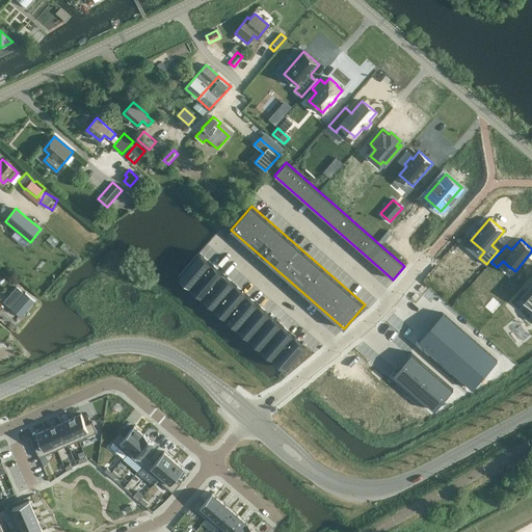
[(200,253),(178,276),(275,362),(281,366),(285,370),(306,345),(200,253)]
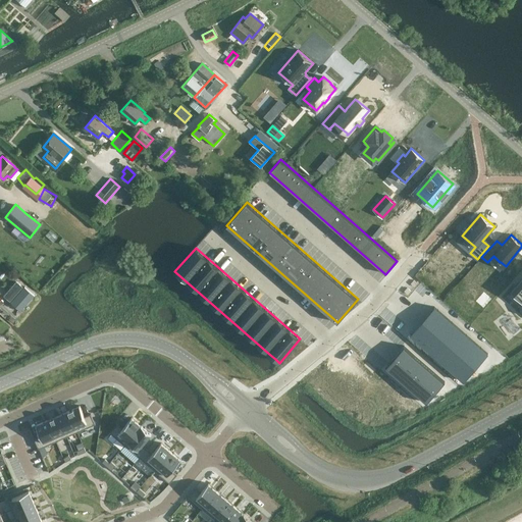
[(521,278),(511,292),(521,301),(521,278)]
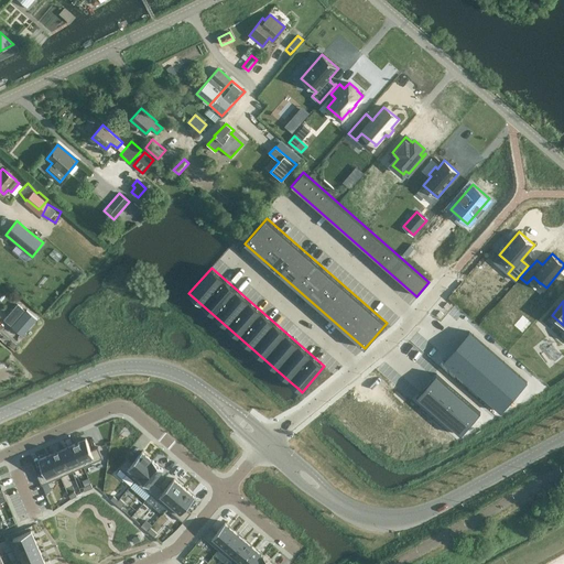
[(11,325),(24,310),(18,303),(4,320),(11,325)]
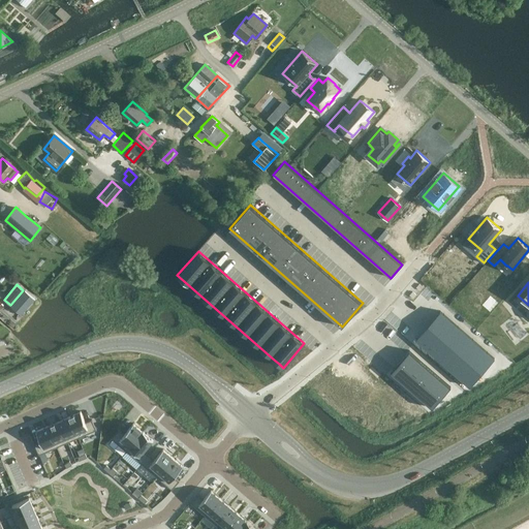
[(416,338),(415,339),(470,386),(495,359),(440,311),(443,314),(419,341),(416,338)]
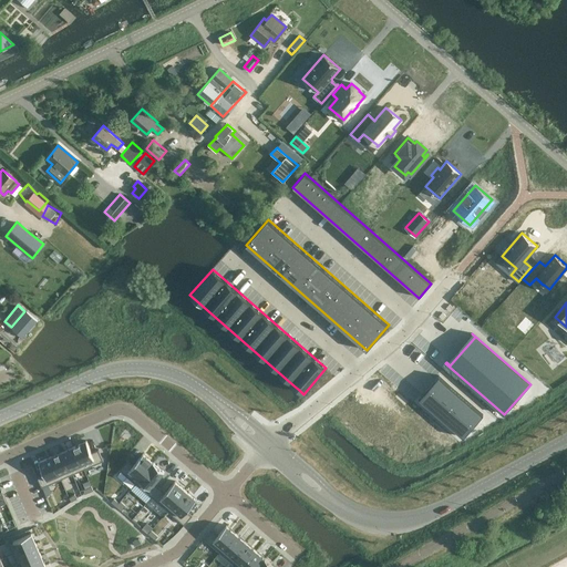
[(563,352),(553,341),(549,341),(547,347),(547,351),(557,363),(564,358),(563,352)]
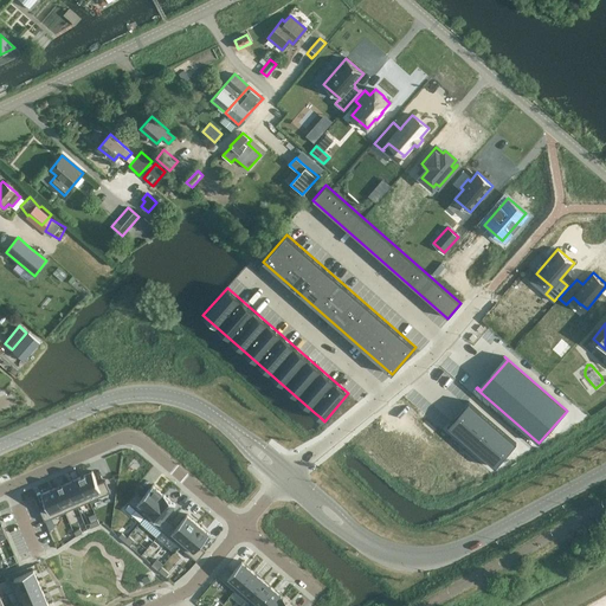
[(449,426),(447,426),(495,468),(496,466),(495,466),(516,443),(470,401),(469,403),(449,426)]
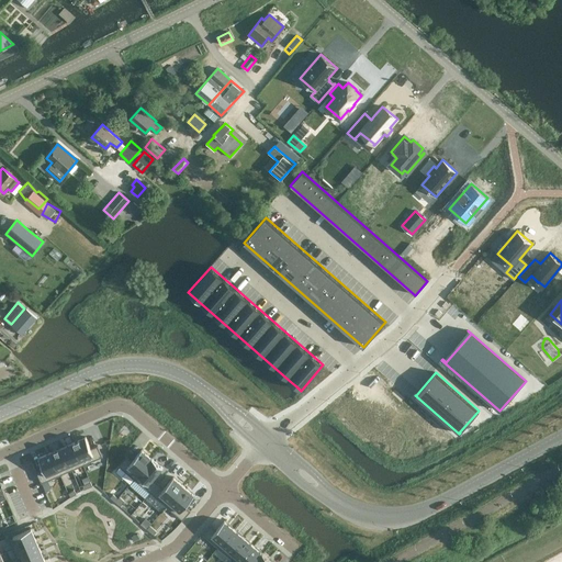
[(86,437),(74,442),(83,464),(102,457),(98,445),(91,448),(86,437)]
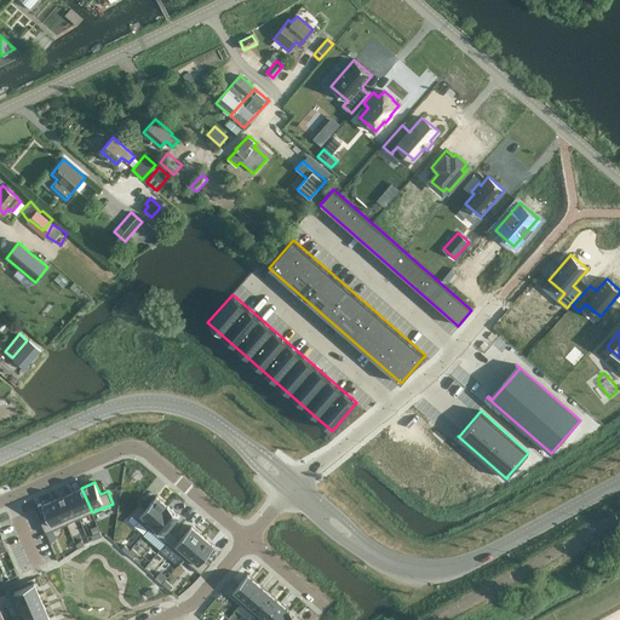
[(81,488),(68,493),(80,518),(92,512),(81,488)]
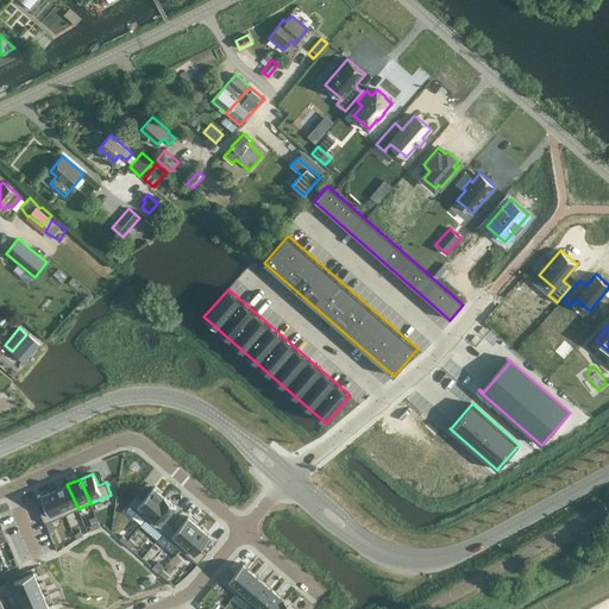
[(67,484),(55,490),(66,514),(79,509),(67,484)]
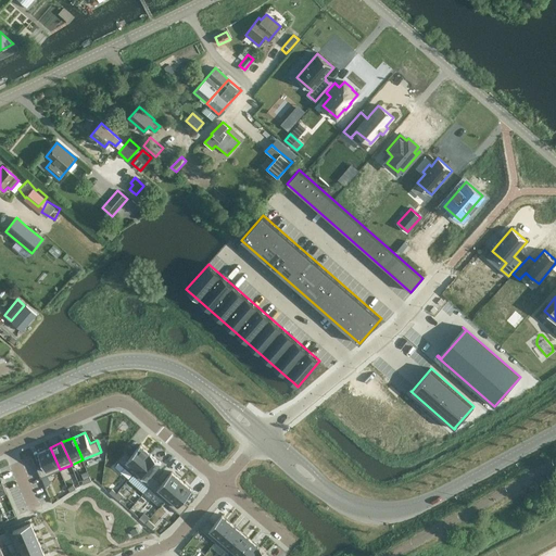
[(125,451),(117,460),(134,474),(151,453),(150,453),(140,444),(130,455),(125,451)]
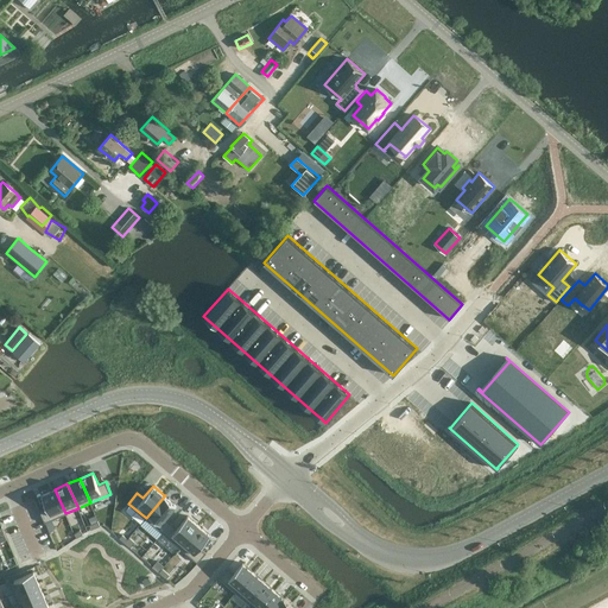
[(48,507),(39,511),(45,523),(65,513),(55,489),(42,494),(48,507)]
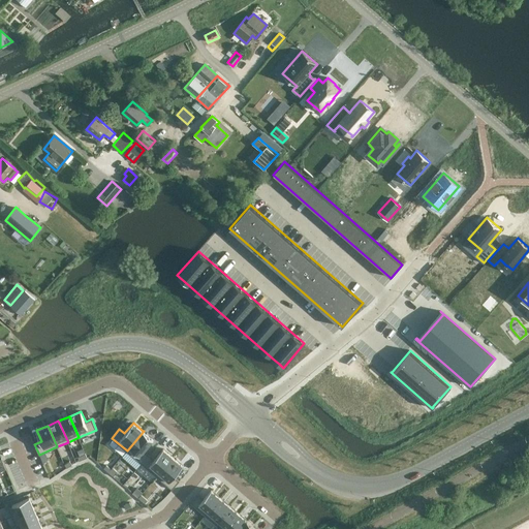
[(127,450),(122,456),(136,468),(142,463),(142,464),(149,455),(144,450),(154,439),(144,431),(127,450)]
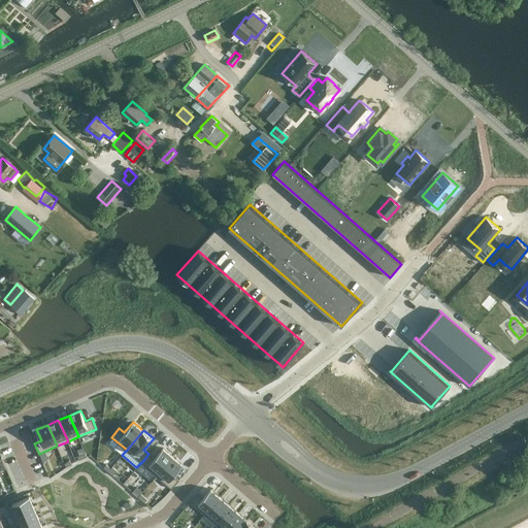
[(149,454),(141,463),(157,475),(173,456),(163,448),(154,458),(149,454)]
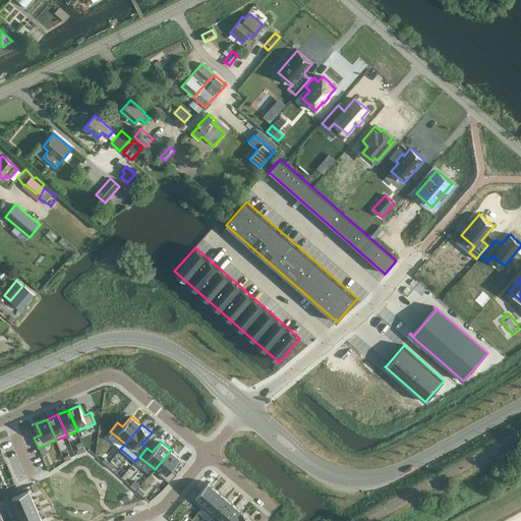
[(171,450),(155,469),(169,482),(177,473),(171,469),(180,459),(171,450)]
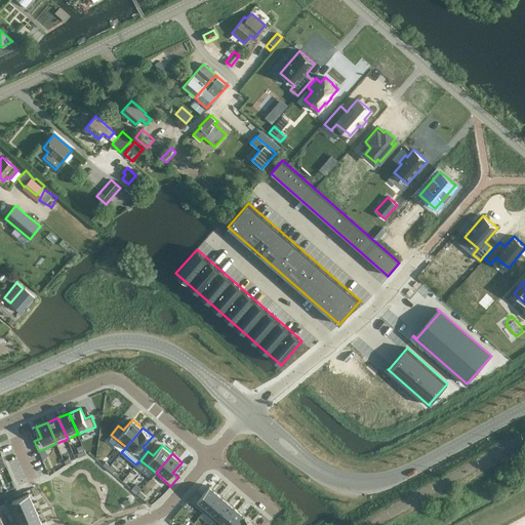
[(110,466),(108,469),(112,473),(116,468),(112,463),(110,466)]
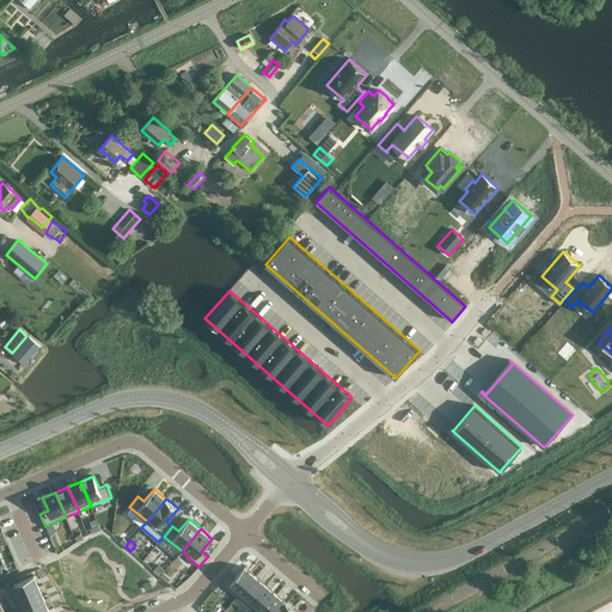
[(230,571),(220,582),(238,597),(256,576),(244,567),(236,577),(230,571)]
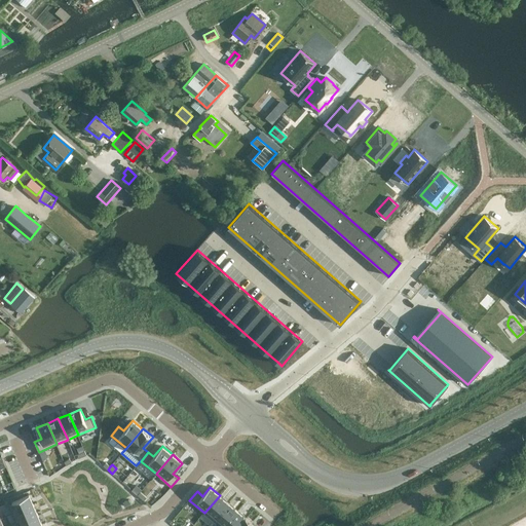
[(140,492),(138,495),(141,497),(144,500),(146,497),(143,494),(140,492)]
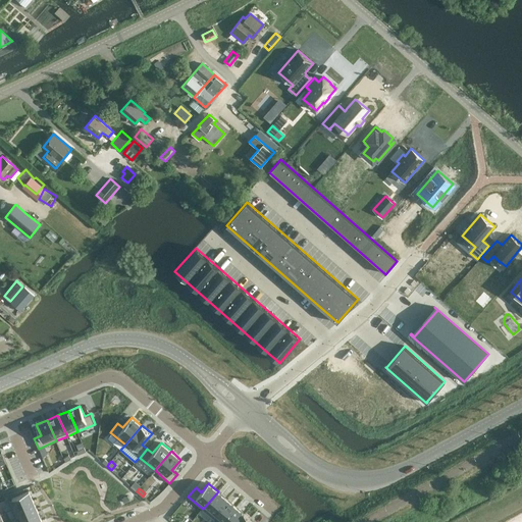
[(29,490),(8,500),(12,510),(34,501),(29,490)]
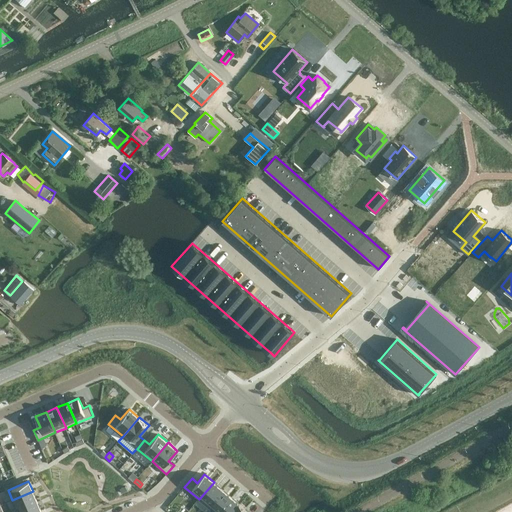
[(214,482),(199,499),(207,506),(222,489),(214,482)]
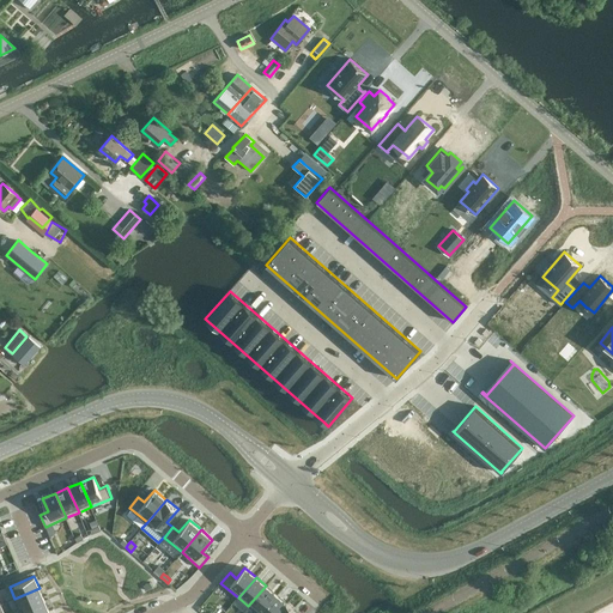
[(248,606),(243,612),(260,612),(277,595),(266,586),(248,606)]
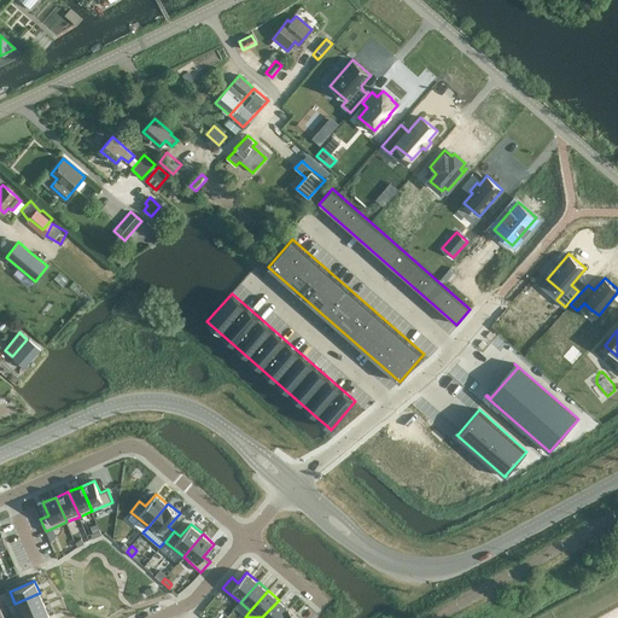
[(40,593),(15,604),(19,614),(45,604),(40,593)]
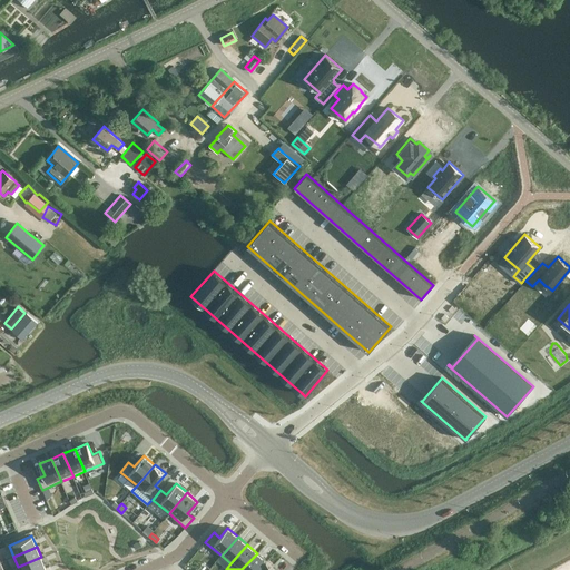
[(257,553),(242,569),(258,569),(267,561),(266,560),(266,561),(257,553)]
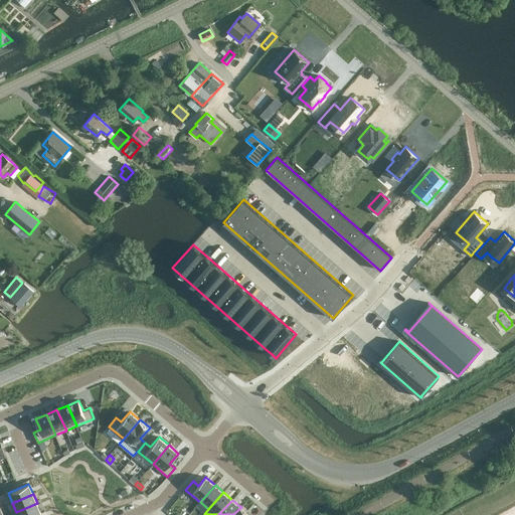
[(37,503),(16,512),(16,513),(18,512),(19,514),(35,514),(41,513),(37,503)]
